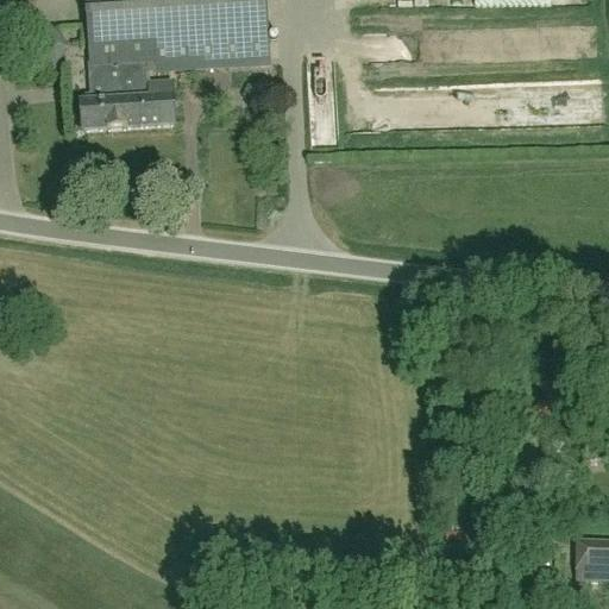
[(120,79),(151,76),(270,68),(265,0),(86,0),(93,99),(86,100),(86,106),(82,106),(83,136),(123,132),(120,79)]
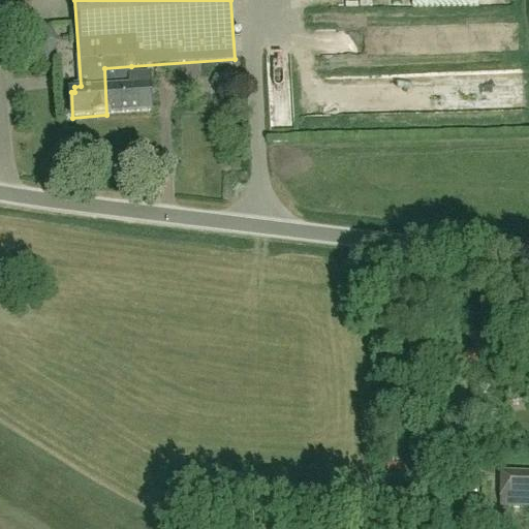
[(131,78),(131,66),(104,68),(106,115),(152,112),(150,76),(131,78)]
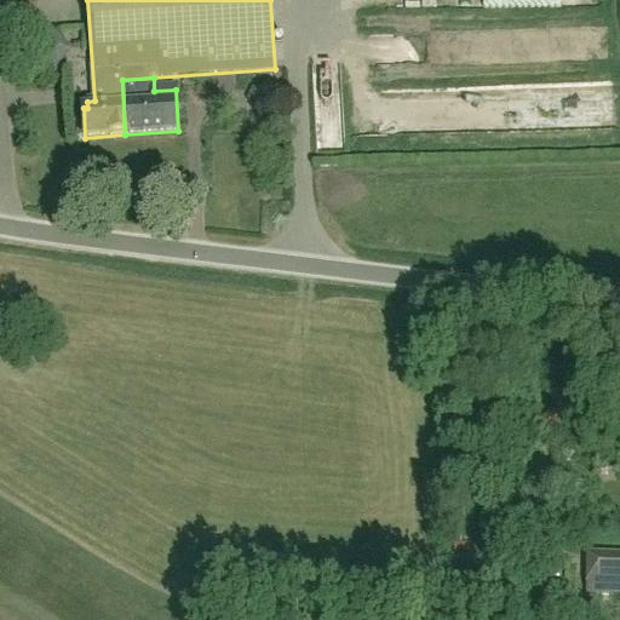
[(619,596),(619,555),(586,555),(585,596),(619,596)]
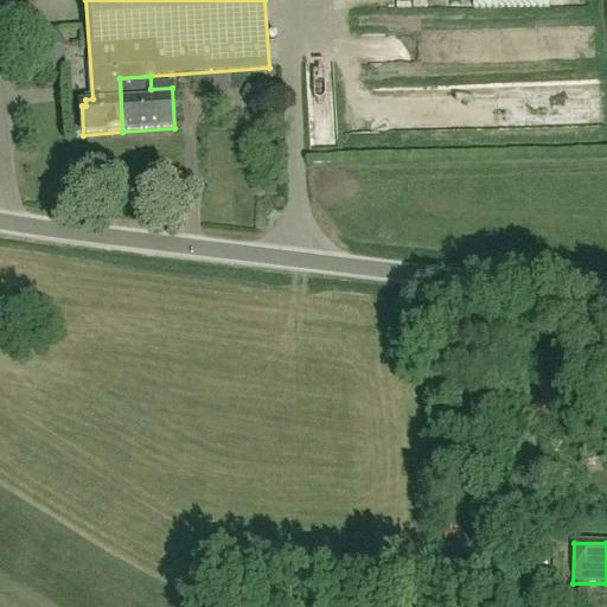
[(548,556),(550,583),(568,582),(566,555),(548,556)]
